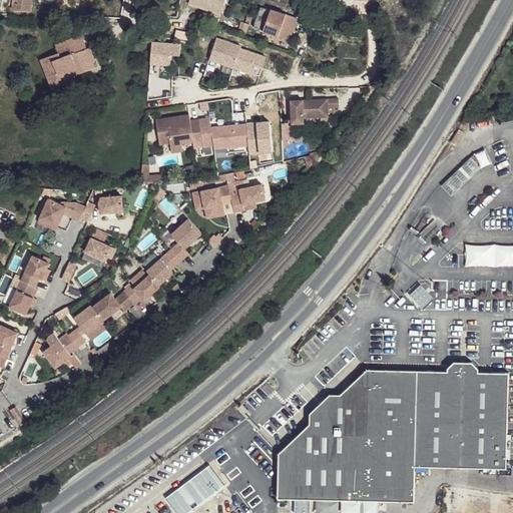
[(13,0),(11,11),(28,15),(30,0),(13,0)]
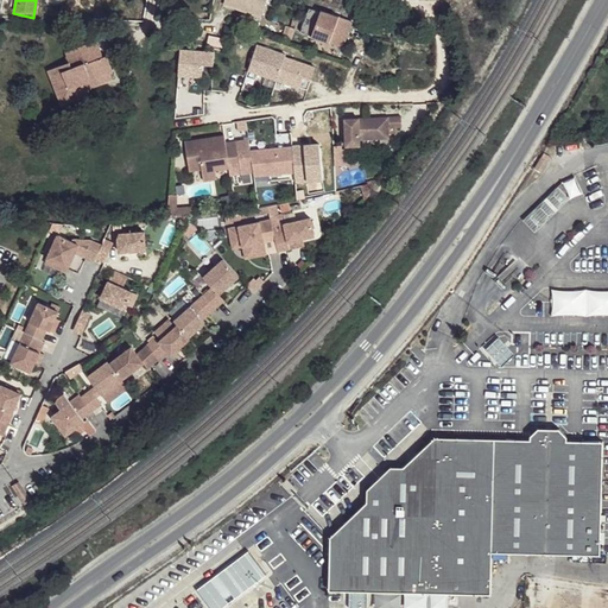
[(225,0),(225,4),(246,12),(251,0),(255,0),(266,5),(267,0),(225,0)]
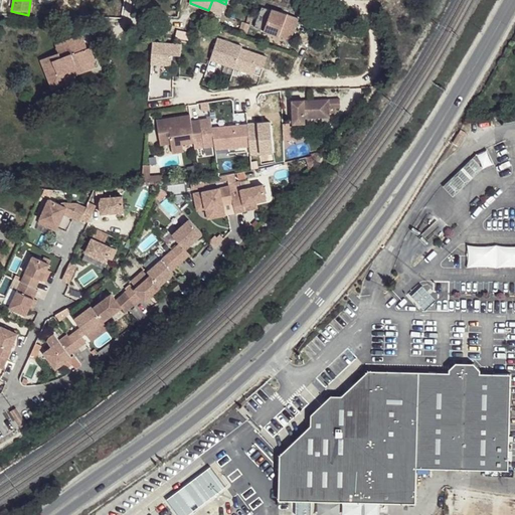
[(216,0),(212,0),(208,10),(220,15),(225,4),(216,0)]
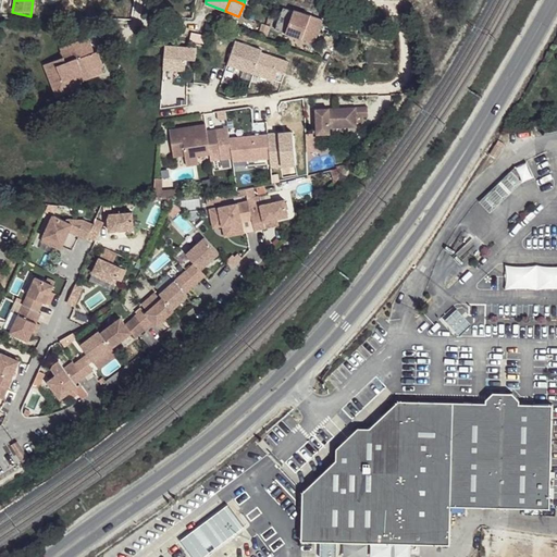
[(283,8),(275,28),(302,39),(312,44),(322,20),(294,10),(293,11),(283,8)]
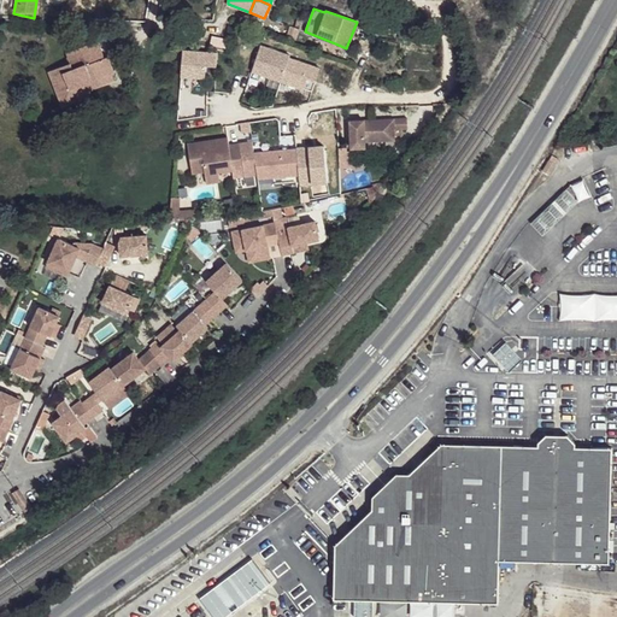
[(50,74),(63,110),(89,99),(88,94),(86,88),(116,75),(109,57),(104,58),(99,43),(66,56),(70,65),(50,74)]
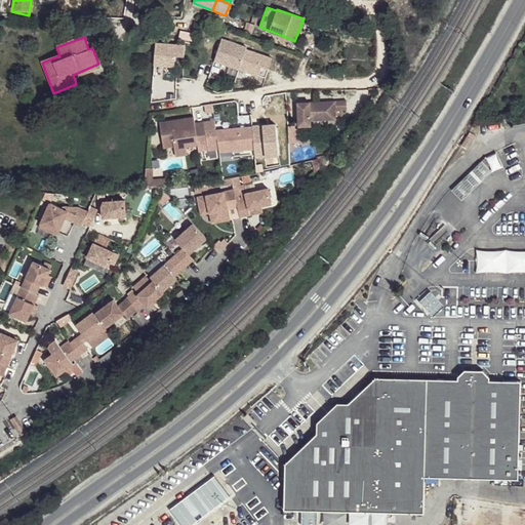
[(219,45),(212,70),(237,77),(256,83),(258,75),(266,77),(270,66),(243,57),(244,53),(219,45)]
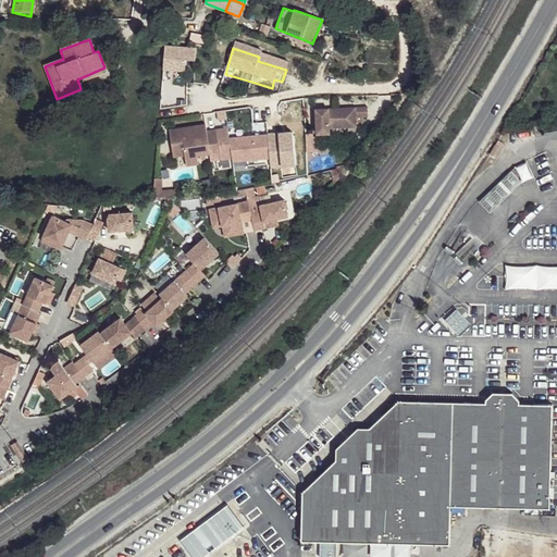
[(77,79),(79,85),(106,74),(104,67),(77,79)]
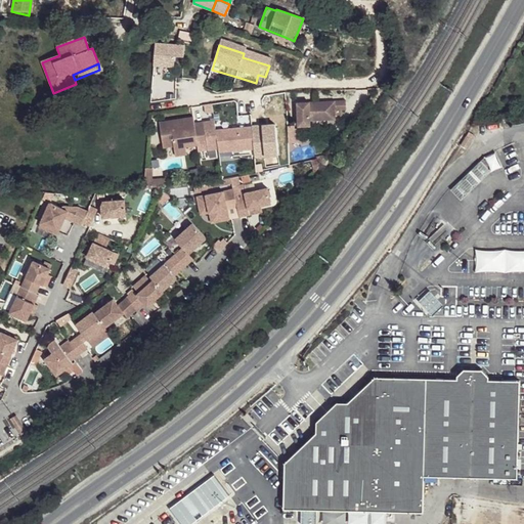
[(347,99),(297,101),(298,124),(310,124),(310,119),(336,118),(336,114),(343,113),(342,108),(347,107),(347,99)]
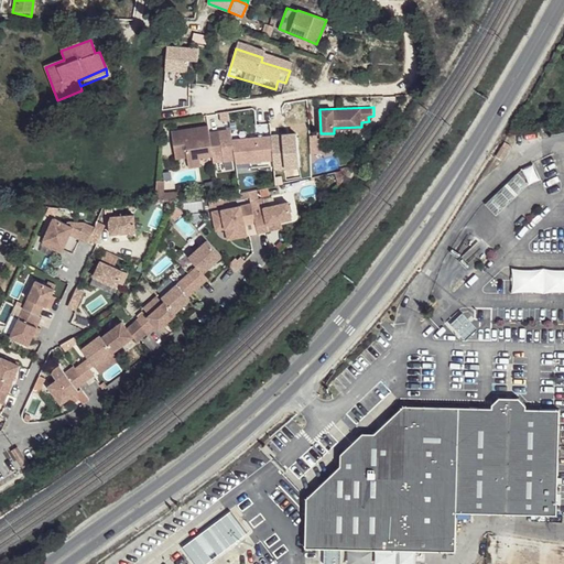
[(201,127),(173,131),(177,159),(188,156),(201,154),(224,151),(226,161),(236,160),(237,162),(273,156),(273,165),(301,161),(296,130),(234,139),(231,129),(210,132),(210,130),(202,131),(201,127)]
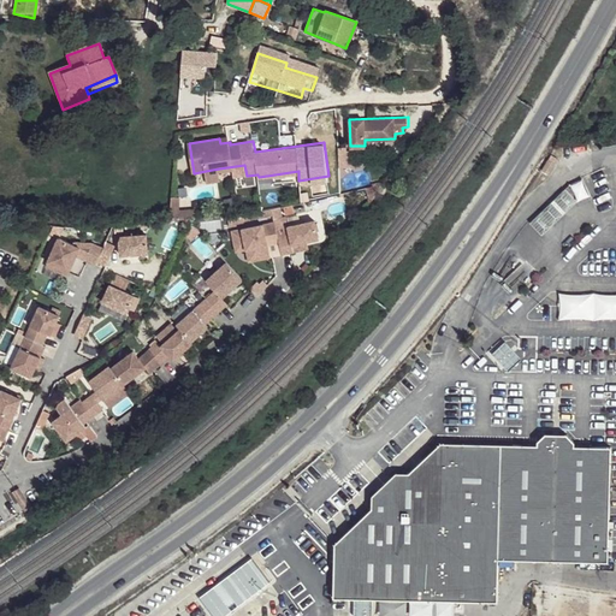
[(338,147),(337,166),(351,166),(351,147),(338,147)]
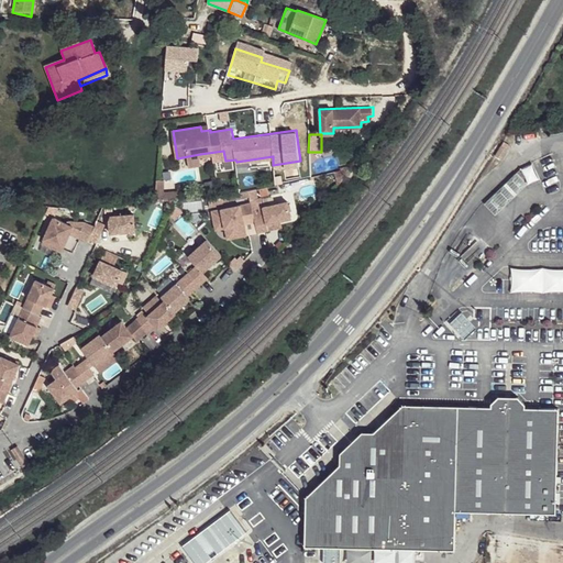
[(511,147),(504,142),(497,154),(504,158),(511,147)]
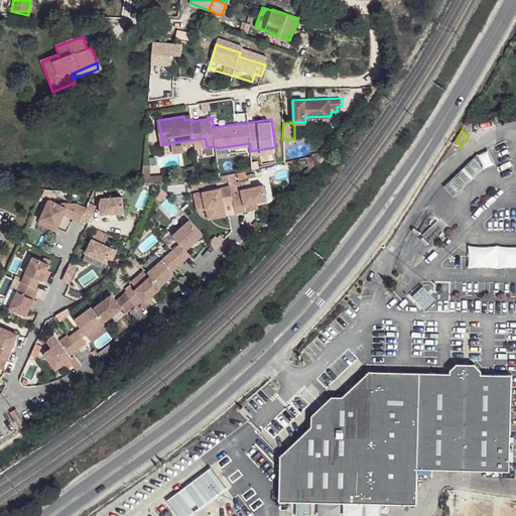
[(183,141),(172,143),(174,153),(185,151),(183,141)]
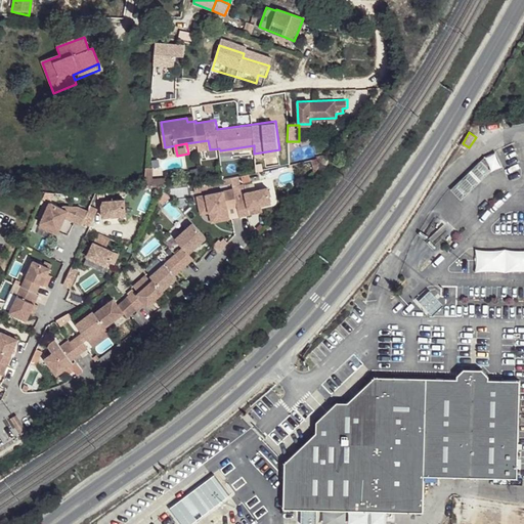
[(485,158),(492,172),(501,167),(494,154),(485,158)]
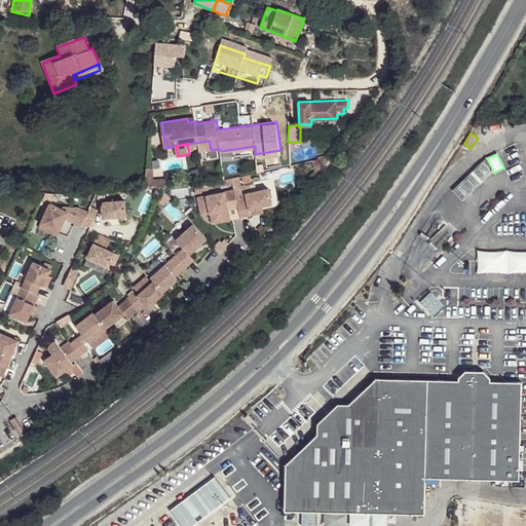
[(453,190),(462,201),(494,173),(484,161),(453,190)]
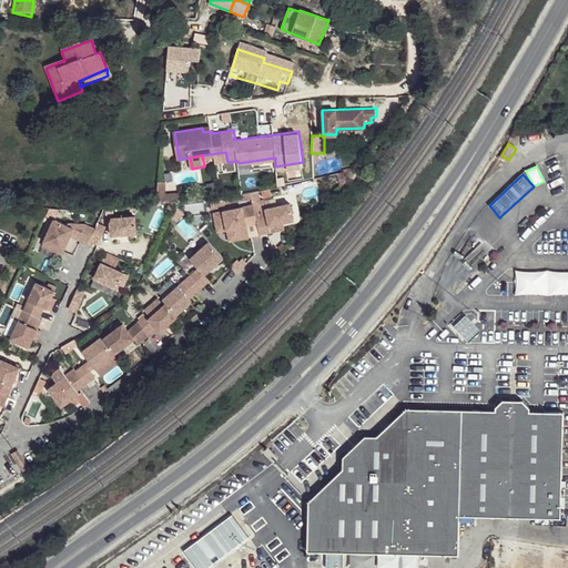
[(166,181),(160,181),(159,202),(174,201),(182,200),(182,192),(166,193),(166,181)]
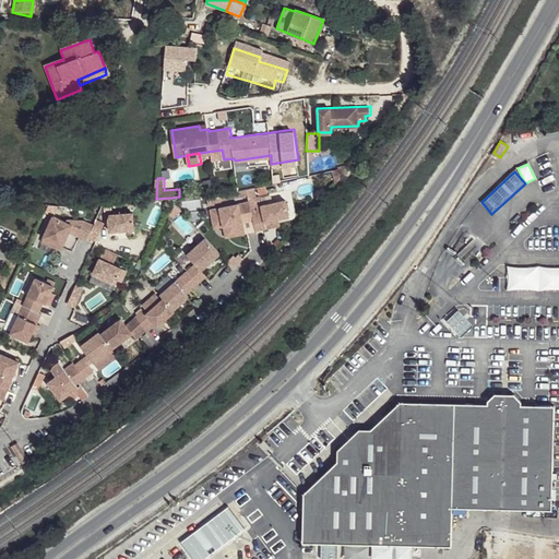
[(248,200),(250,214),(252,221),(253,229),(264,227),(263,221),(287,216),(284,200),(260,204),(259,198),(248,200)]
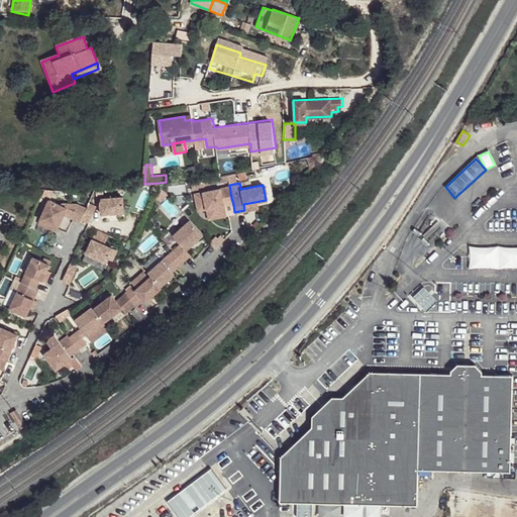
[(229,185),(219,187),(222,206),(233,204),(231,198),(229,185)]
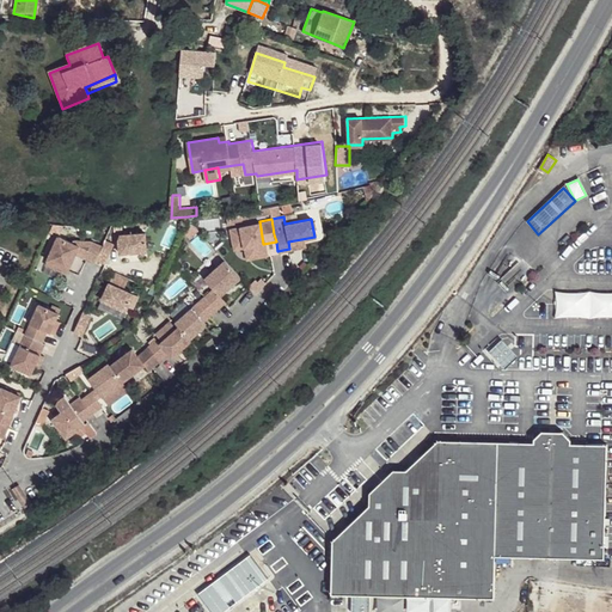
[(259,221),(228,227),(231,240),(240,239),(243,246),(246,245),(249,257),(265,254),(263,244),(259,221)]
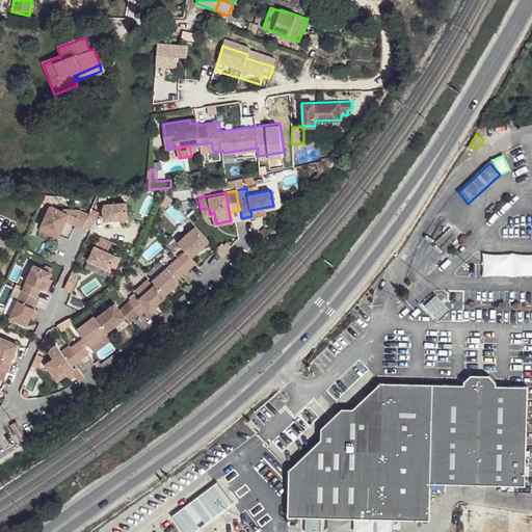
[(123,202),(102,204),(101,208),(102,219),(125,218),(123,202)]
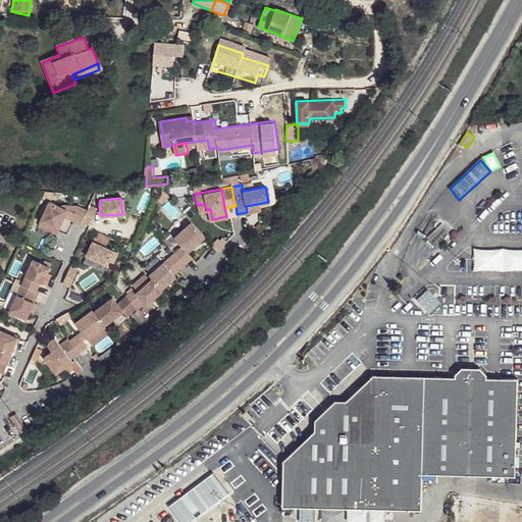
[(48,201),(39,221),(49,226),(47,229),(55,233),(62,217),(79,224),(86,208),(76,204),(62,204),(61,207),(48,201)]
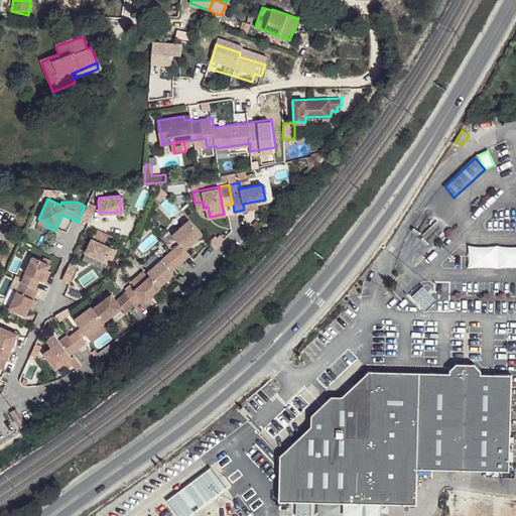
[(87,203),(80,220),(86,222),(93,206),(87,203)]
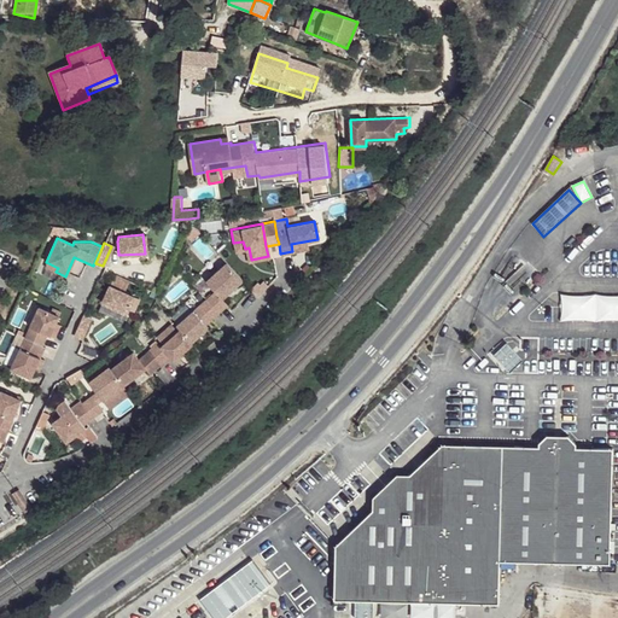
[(58,268),(46,262),(44,267),(56,272),(58,268)]
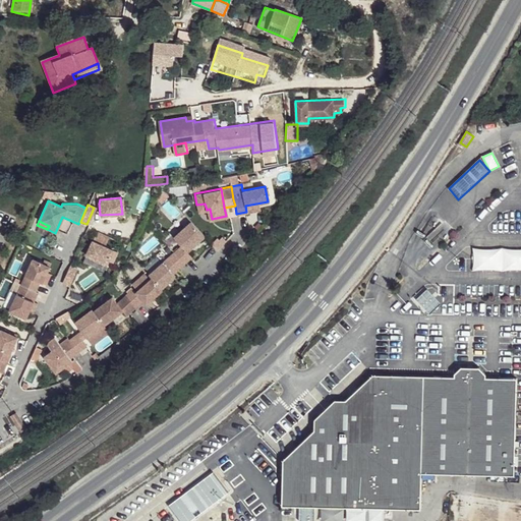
[(180,245),(172,252),(182,264),(190,256),(185,251),(203,236),(189,221),(172,237),(180,245)]
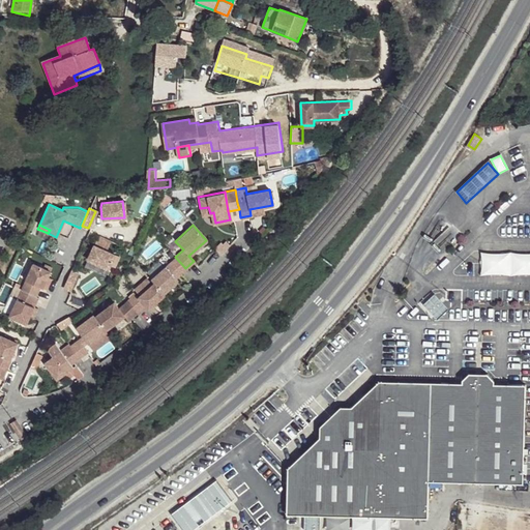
[(92,244),(85,259),(107,269),(113,254),(92,244)]
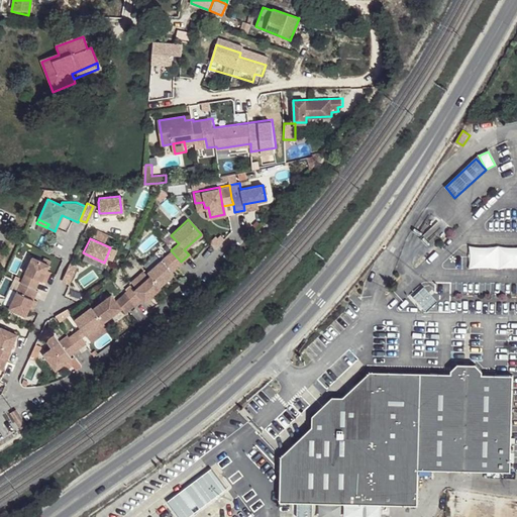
[(469,267),(516,266),(516,243),(469,244),(469,267)]
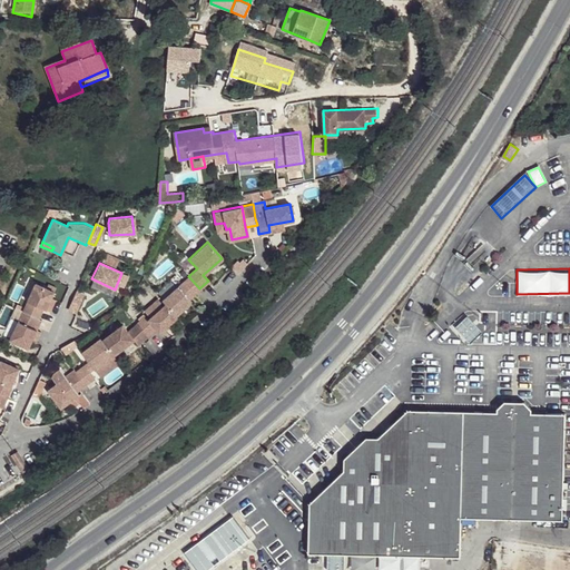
[(188,276),(180,284),(192,296),(199,288),(188,276)]
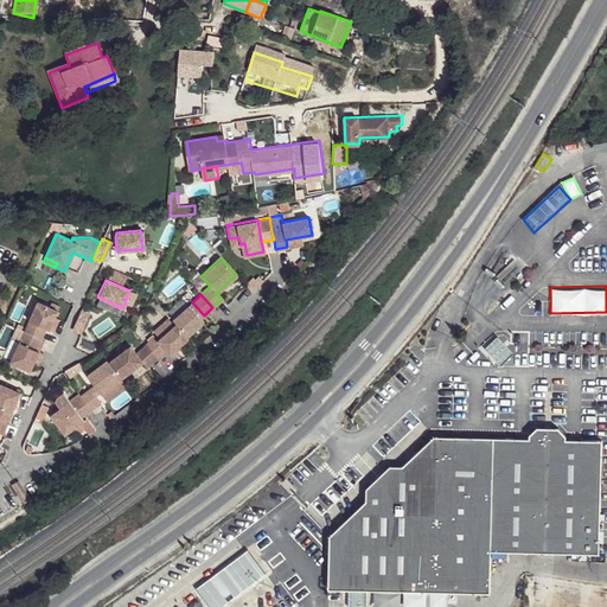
[(34,301),(23,331),(40,338),(45,327),(48,328),(55,310),(34,301)]
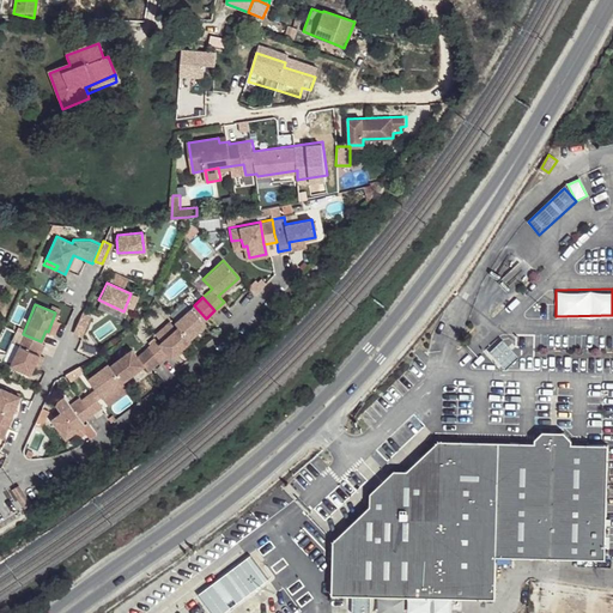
[(194,305),(189,309),(202,322),(206,319),(194,305)]
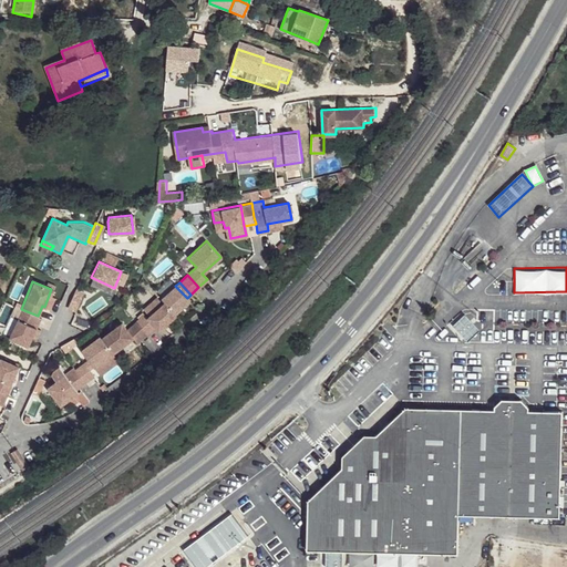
[(187,298),(175,286),(161,299),(174,315),(189,300),(187,298)]
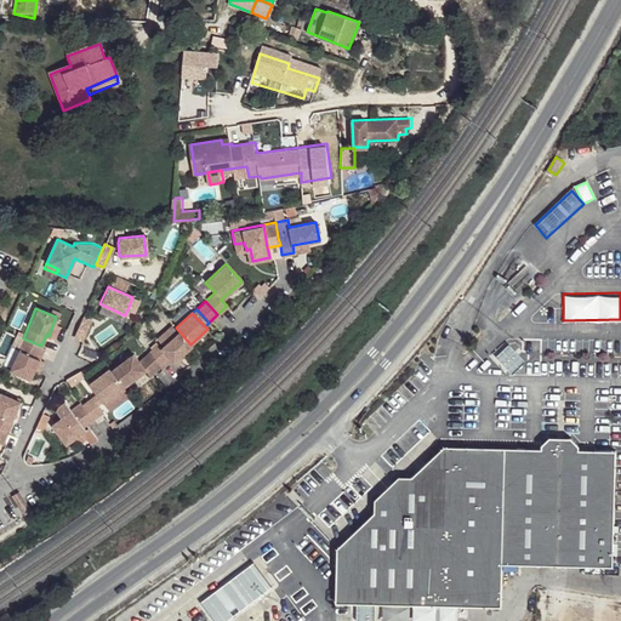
[(80,318),(72,337),(80,341),(89,322),(80,318)]
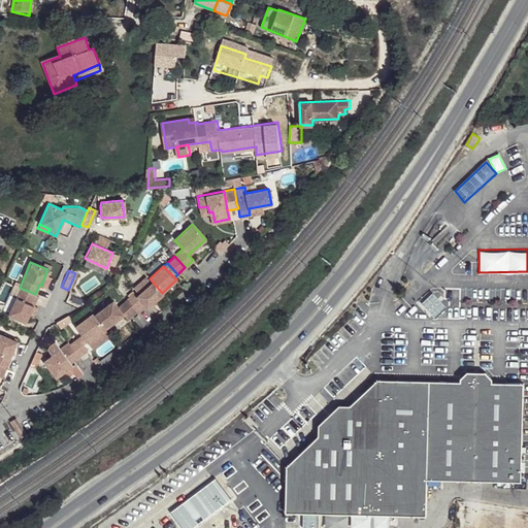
[(132,293),(126,299),(136,310),(142,305),(145,308),(162,295),(152,283),(135,297),(132,293)]
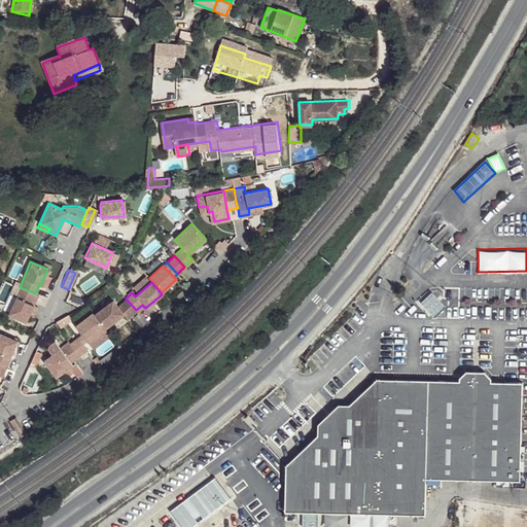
[(35,293),(20,287),(8,315),(27,322),(37,294),(35,293)]
